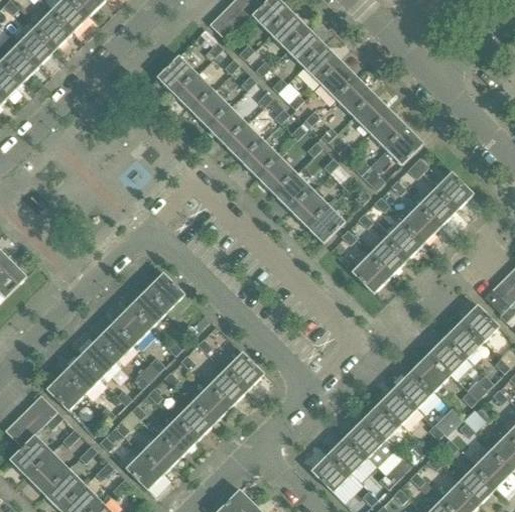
[(8,0),(3,5),(12,14),(18,8),(10,0),(8,0)]
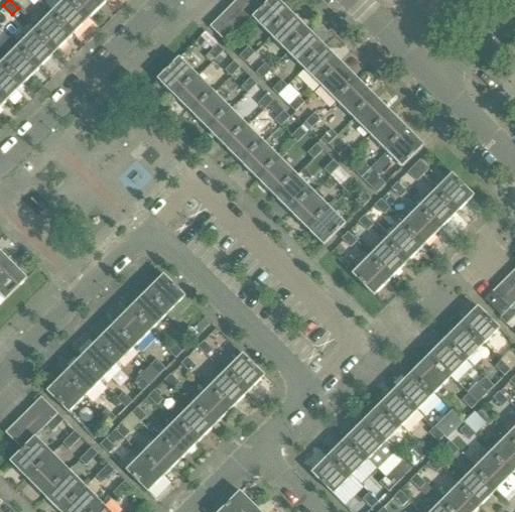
[(59,0),(51,8),(74,30),(90,14),(76,0),(59,0)]
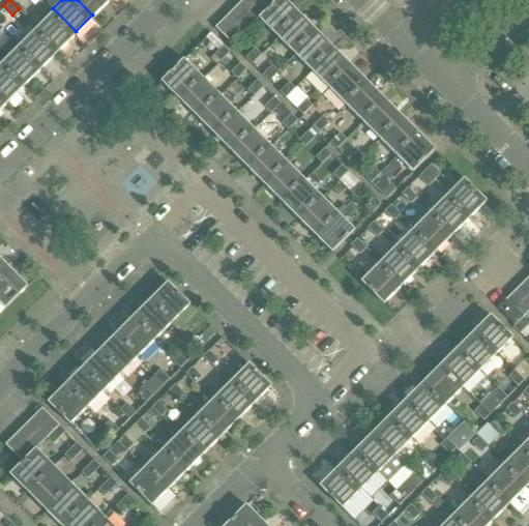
[(78,0),(92,15),(107,0),(78,0)]
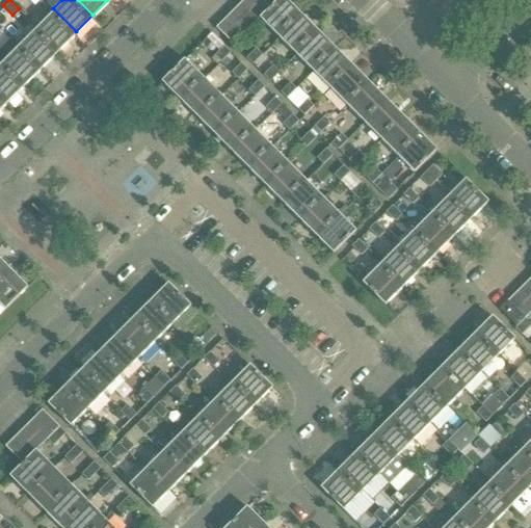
[(250,23),(259,16),(260,15),(245,0),(239,0),(234,6),(250,23)]
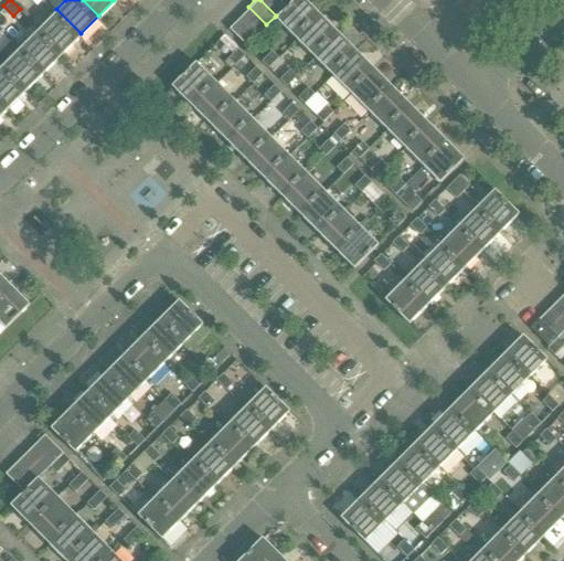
[(261,0),(276,16),(286,6),(279,0),(261,0)]
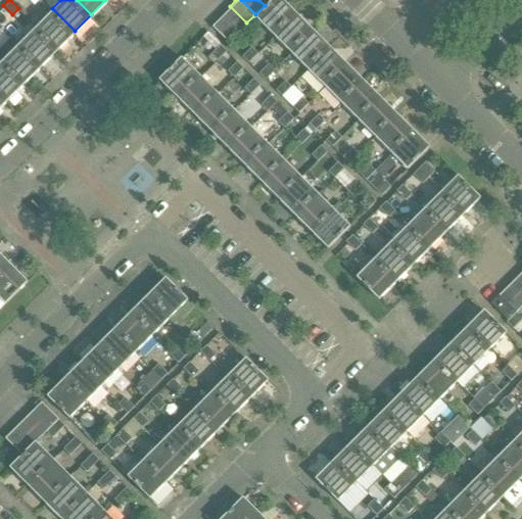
[(254,15),(274,35),(295,12),(283,0),(269,0),(265,5),(255,14),(254,15)]
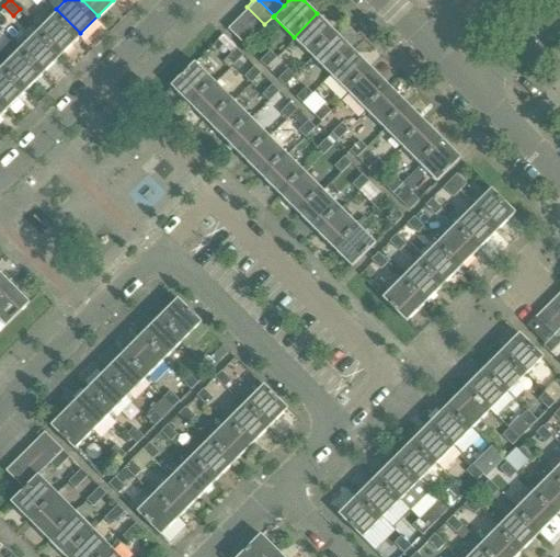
[(254,34),(264,24),(247,7),(237,16),(254,34)]
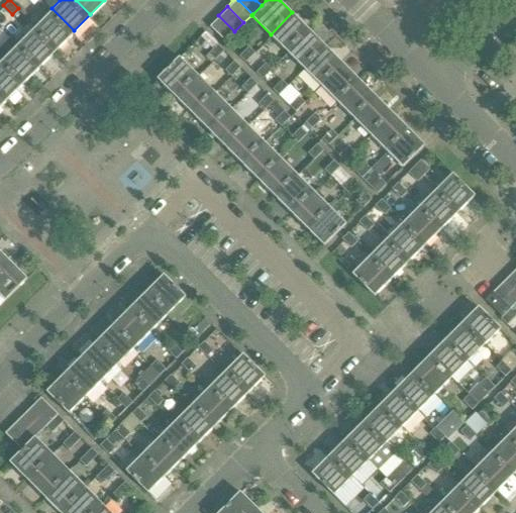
[(52,8),(35,25),(57,46),(74,30),(52,8)]
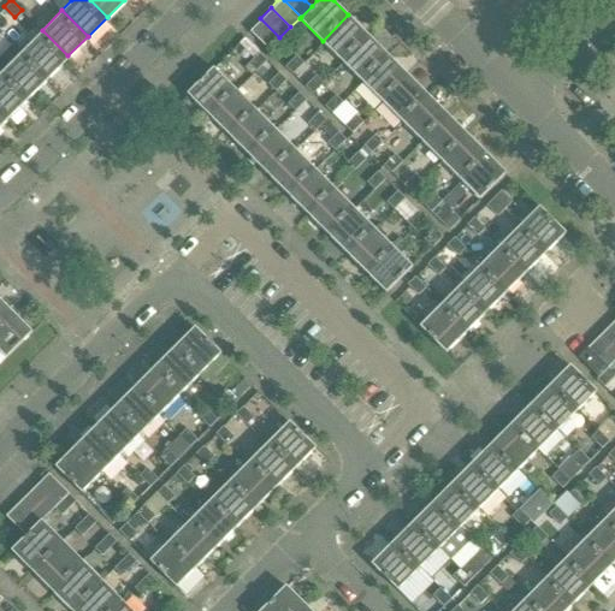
[(323,41),(342,60),(367,34),(348,15),(323,41)]
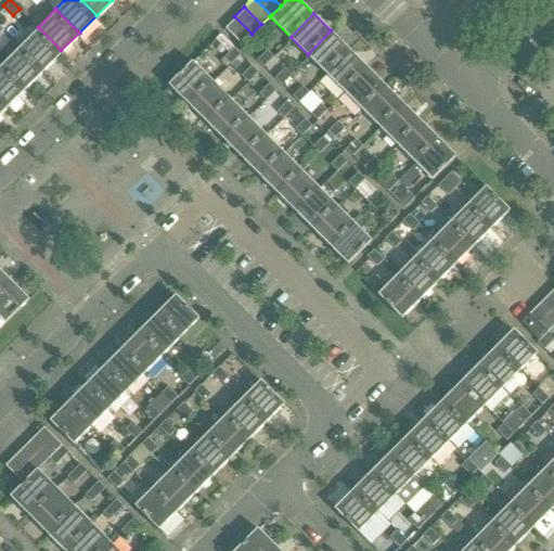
[(242,43),(252,34),(234,16),(224,26),(242,43)]
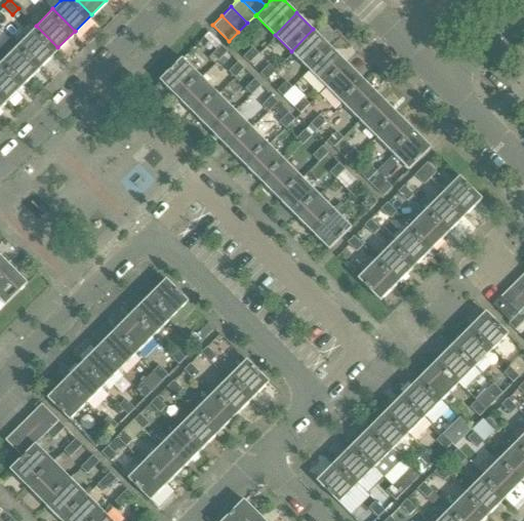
[(36,26),(19,42),(41,64),(57,47),(36,26)]
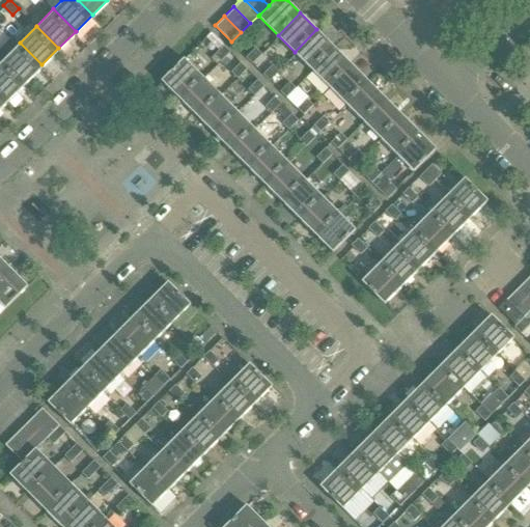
[(295,52),(311,68),(334,47),(316,29),(295,52)]
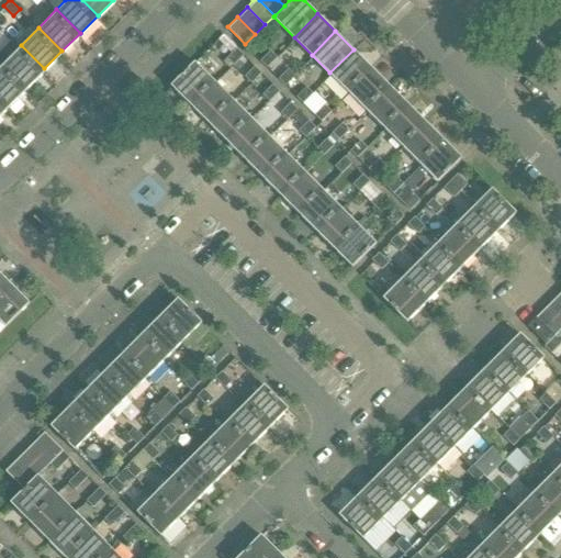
[(222,32),(212,42),(233,63),(243,53),(222,32)]
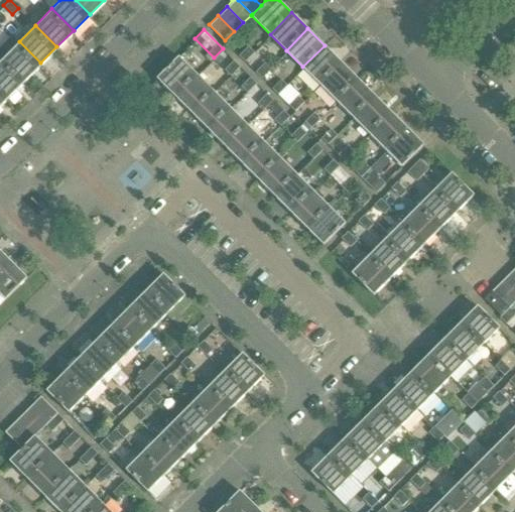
[(19,41),(2,58),(23,80),(40,62),(19,41)]
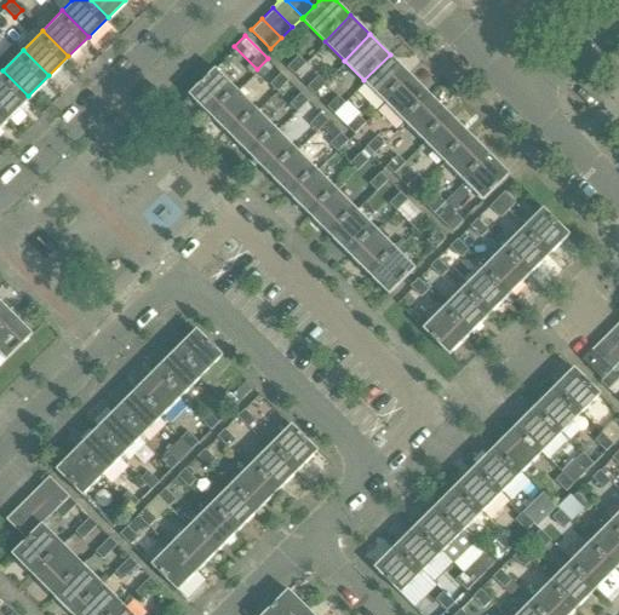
[(286,64),(293,72),(304,61),(297,53),(286,64)]
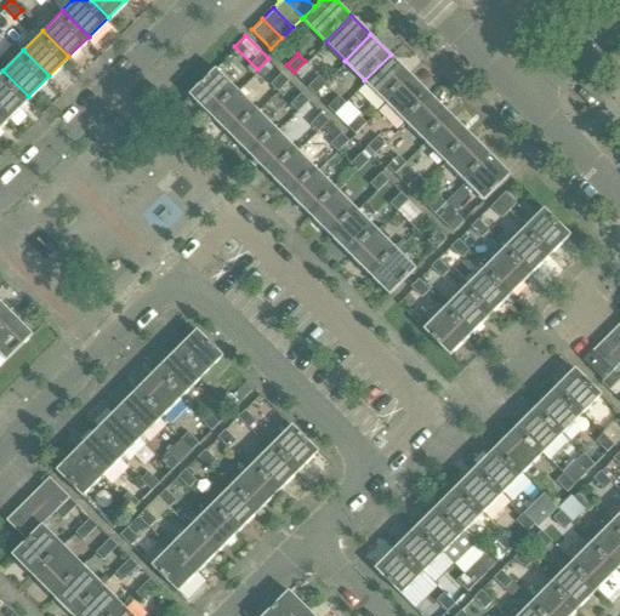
[(364,80),(385,101),(410,74),(391,55),(364,80)]
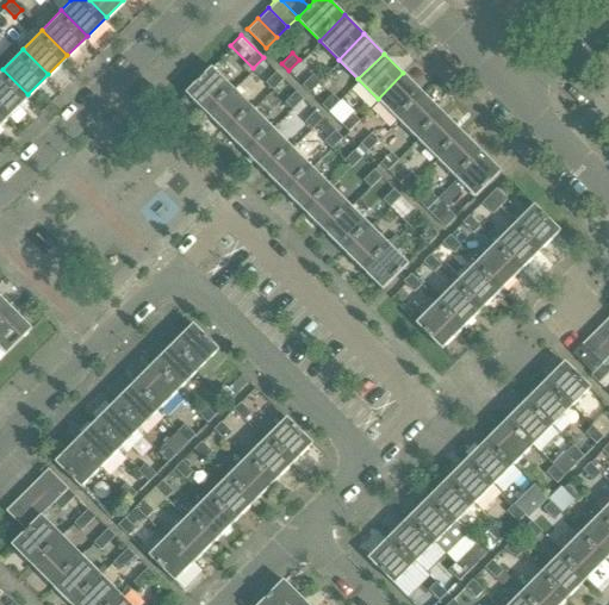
[(185,91),(206,113),(232,87),(210,66),(185,91)]
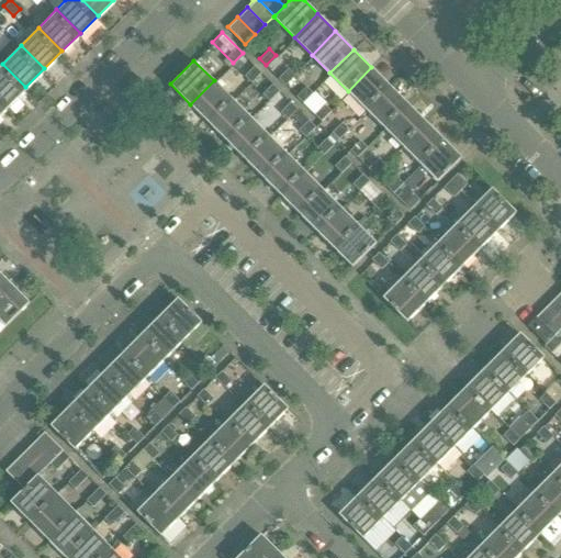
[(2,64),(0,65),(0,96),(8,104),(25,87),(2,64)]
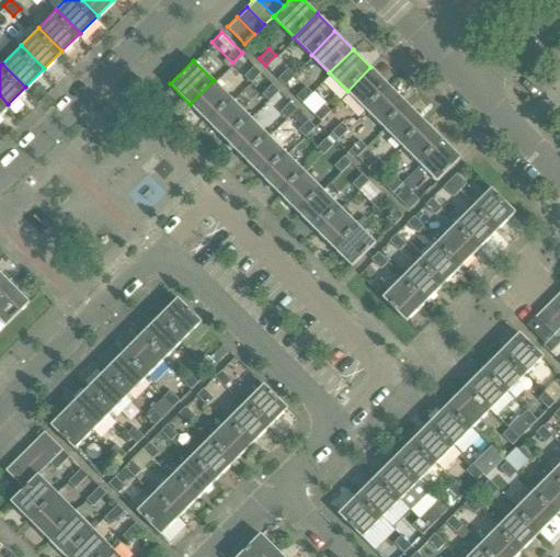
[(243,74),(251,81),(260,71),(253,64),(243,74)]
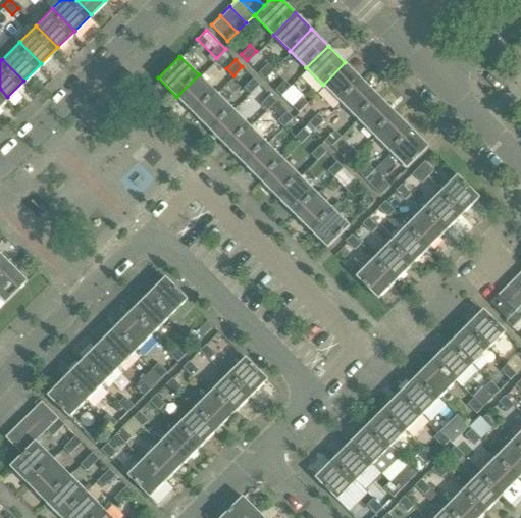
[(257,70),(263,76),(272,67),(266,62),(257,70)]
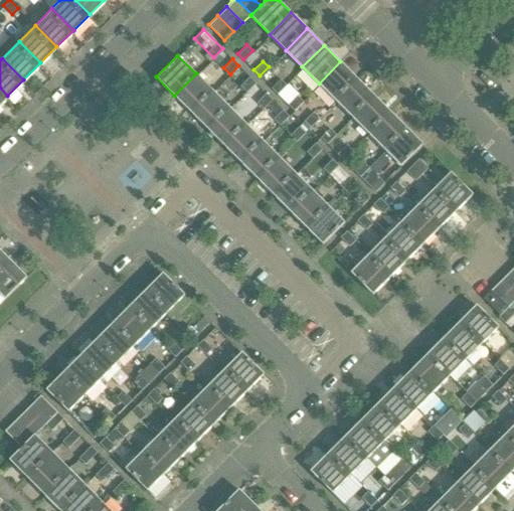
[(319,83),(335,100),(356,77),(340,61),(319,83)]
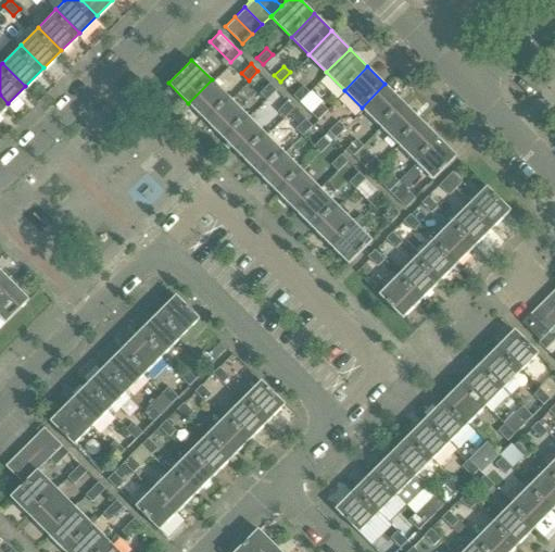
[(290,72),(280,82),(299,100),(308,90),(290,72)]
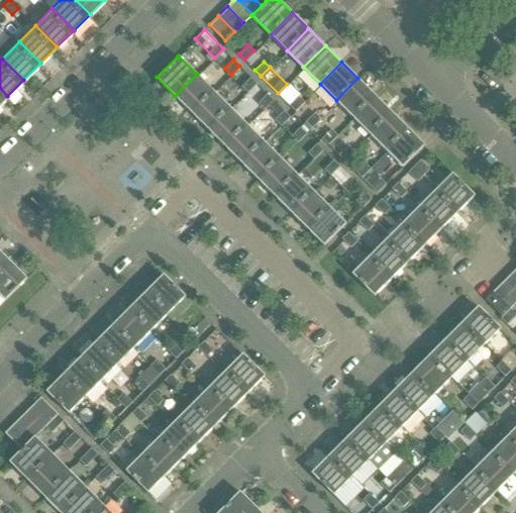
[(175,96),(192,112),(213,91),(197,74),(175,96)]
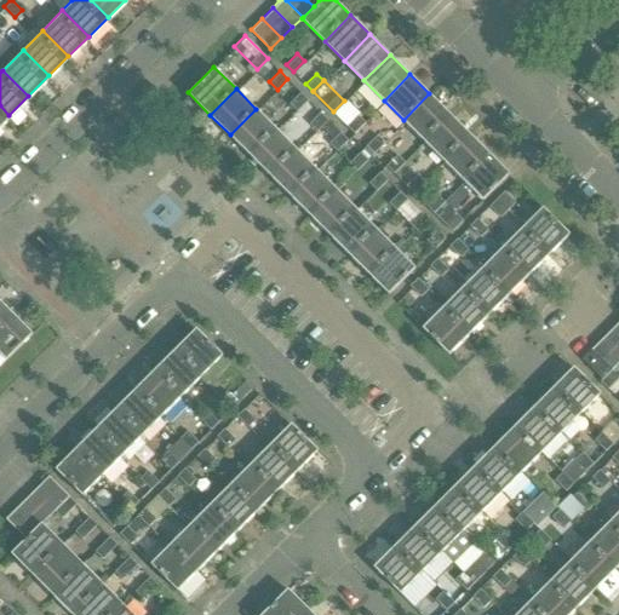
[(307,98),(299,91),(288,101),(296,108),(307,98)]
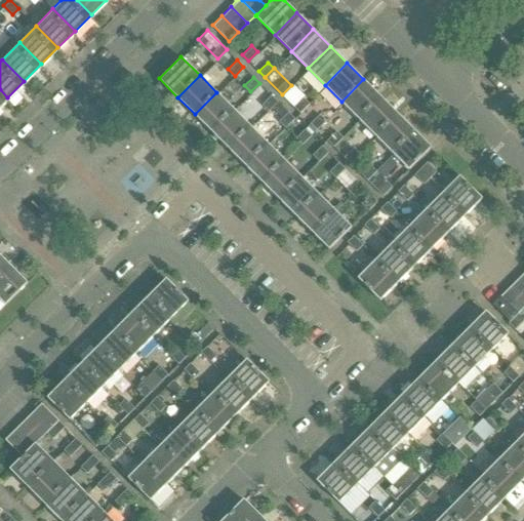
[(341,102),(358,118),(380,96),(363,79),(341,102)]
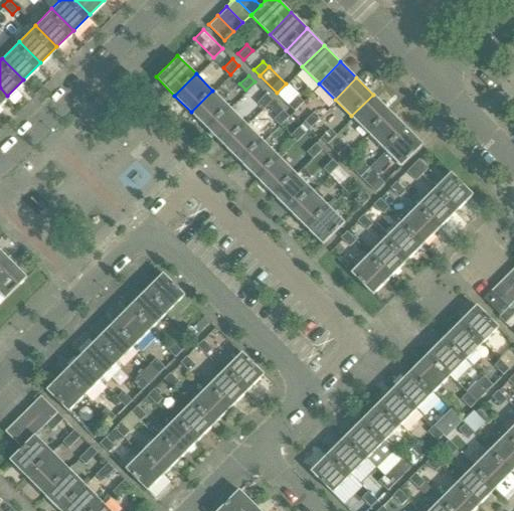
[(191,112),(207,129),(229,107),(212,91),(191,112)]
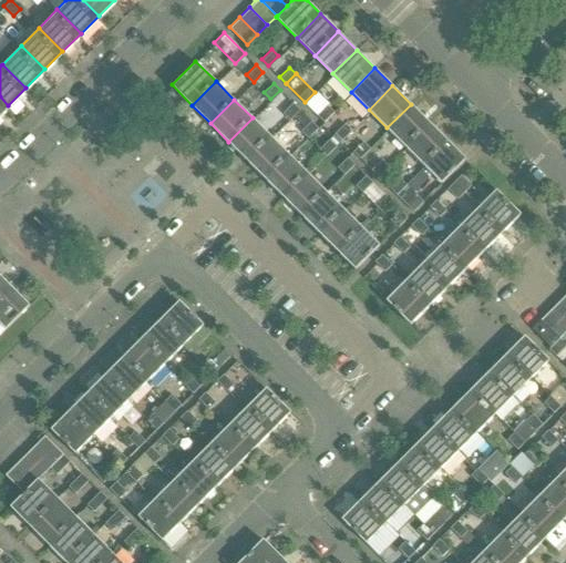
[(289,118),(292,113),(299,108),(292,101),(283,111),(289,118)]
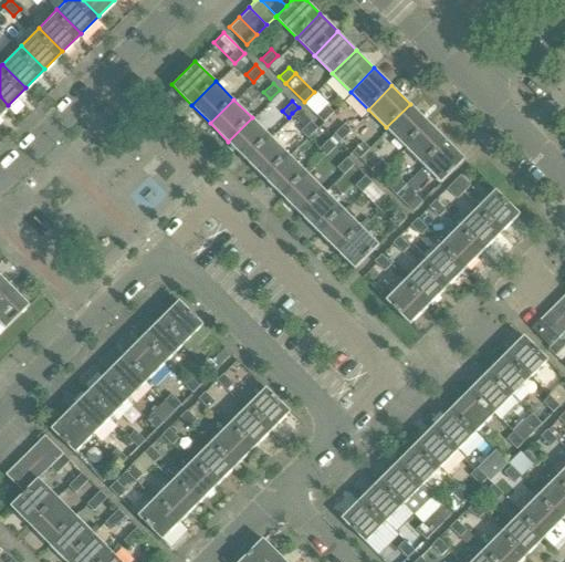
[(315,113),(322,120),(332,110),(325,103),(315,113)]
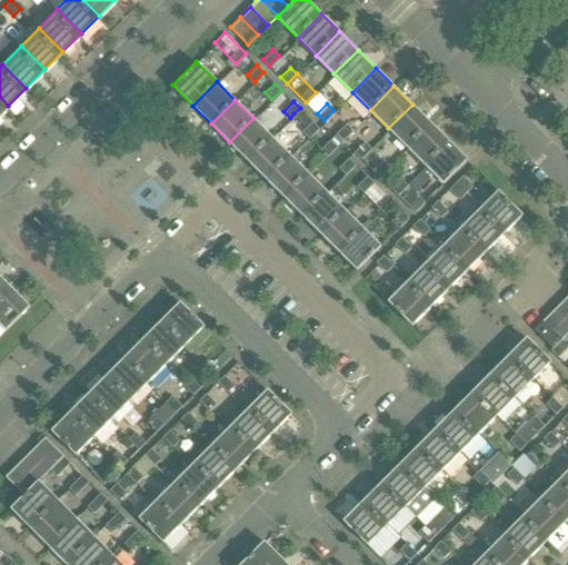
[(388,128),(407,147),(430,122),(412,105),(388,128)]
